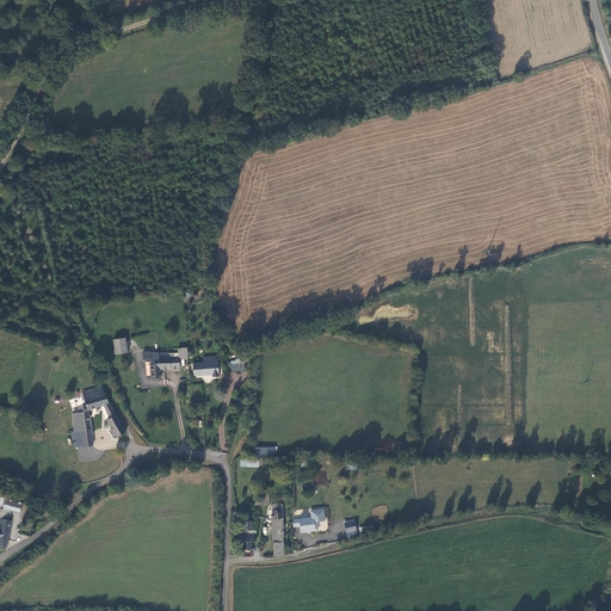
[(113,339),(116,355),(128,352),(125,338),(113,339)]
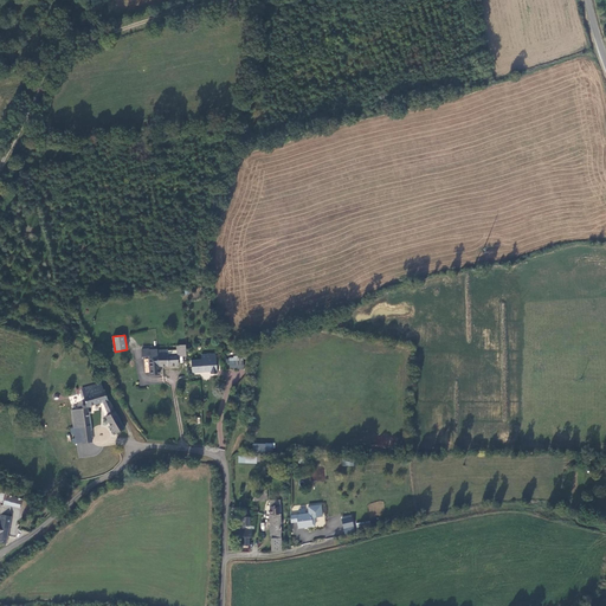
[(176,346),(178,354),(178,356),(187,355),(186,345),(176,346)]
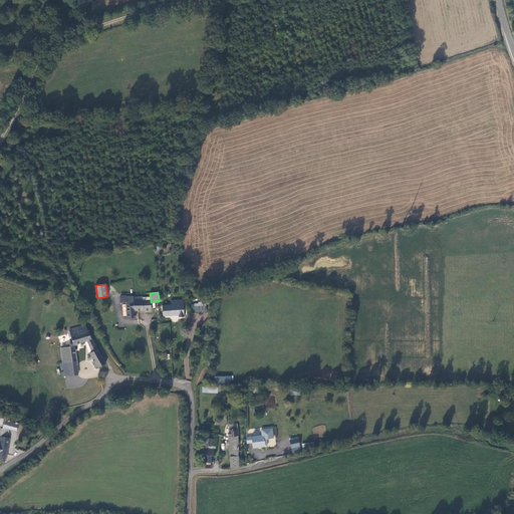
[(125,302),(126,304),(127,318),(136,317),(135,310),(134,297),(134,296),(125,297),(125,296),(119,296),(120,303),(120,302),(125,302)]
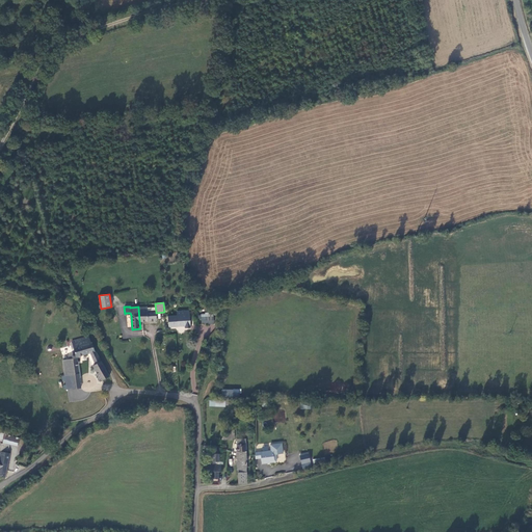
[(156,313),(156,311),(148,312),(148,308),(138,308),(139,321),(142,321),(154,321),(157,320),(156,313)]
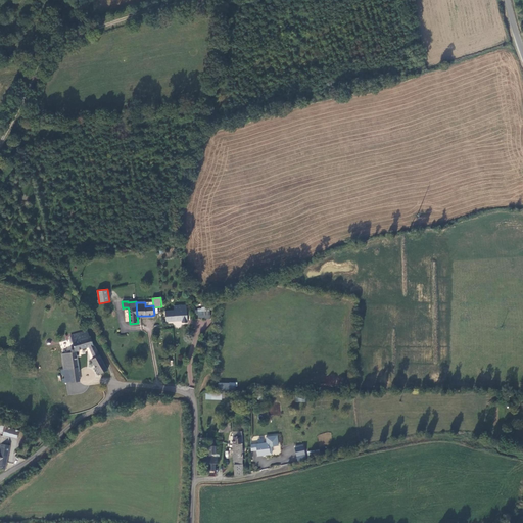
[(174,306),(174,311),(165,311),(165,321),(182,320),(182,323),(188,322),(187,305),(174,306)]
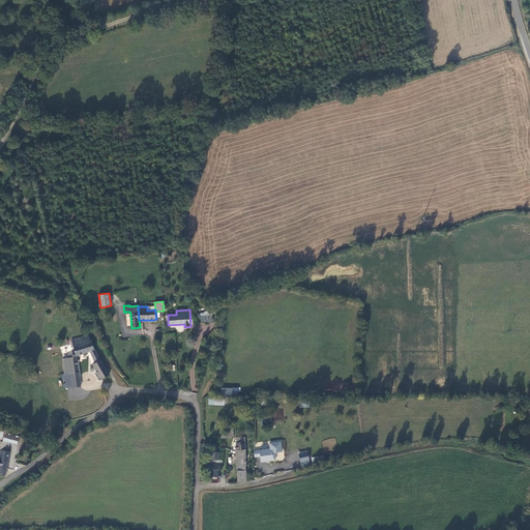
[(201,314),(201,317),(201,323),(213,323),(213,313),(201,313),(201,314)]
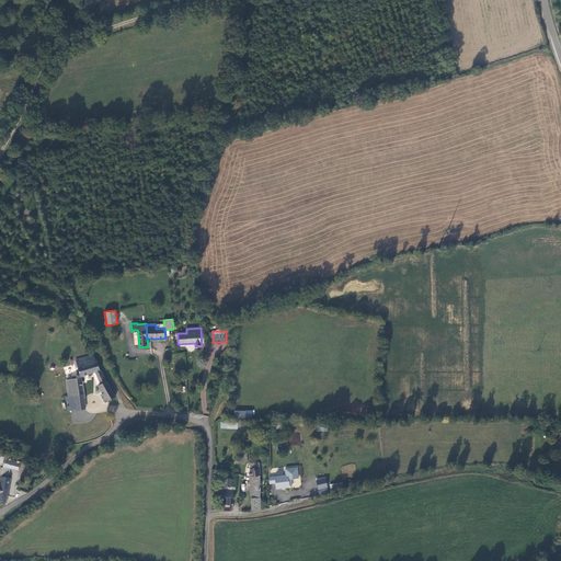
[(107,401),(110,400),(116,397),(101,370),(100,370),(98,361),(95,362),(93,355),(76,359),(80,376),(95,371),(101,385),(98,386),(107,401)]
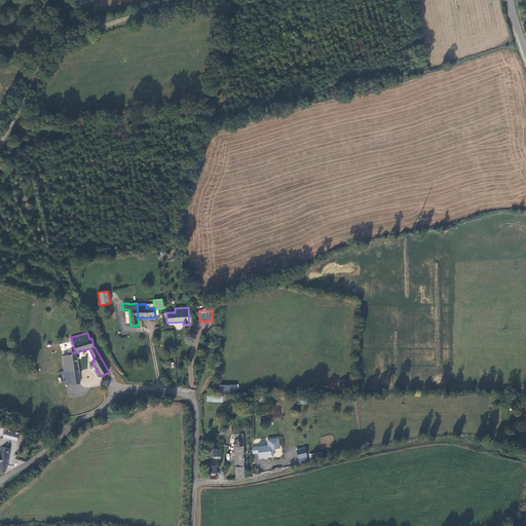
[(70,371),(72,384),(80,383),(78,369),(76,354),(62,357),(65,372),(70,371)]
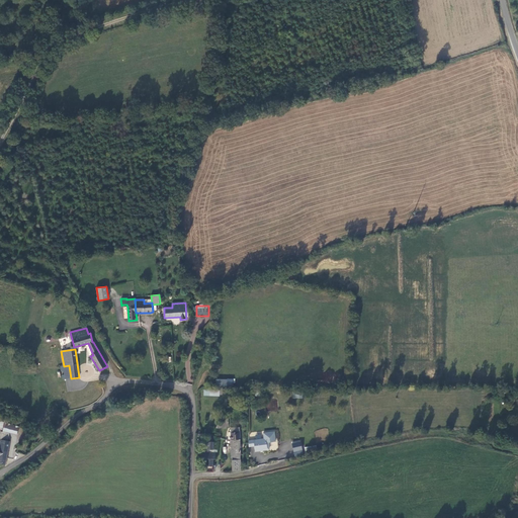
[(63,379),(71,378),(69,365),(64,366),(61,366),(62,370),(64,370),(65,374),(63,374),(63,379)]
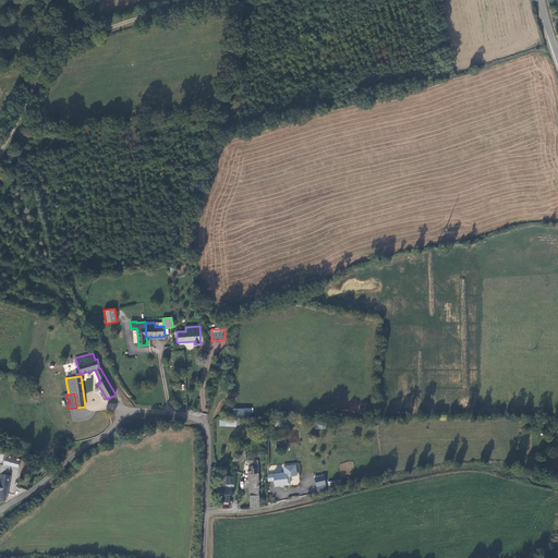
[(3,463),(10,465),(19,468),(21,460),(4,456),(3,463)]
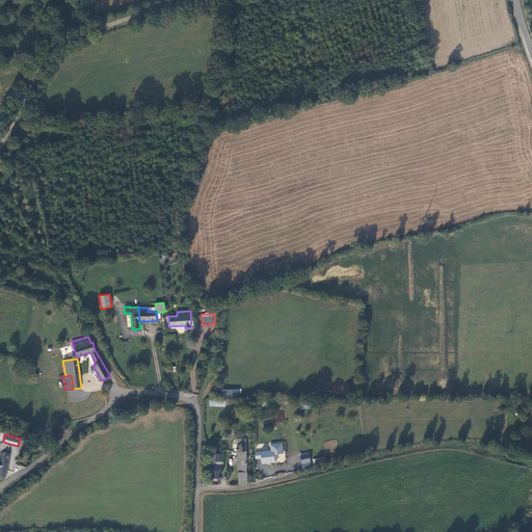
[(237,444),(237,451),(246,451),(246,443),(246,439),(237,440),(237,443),(237,444)]
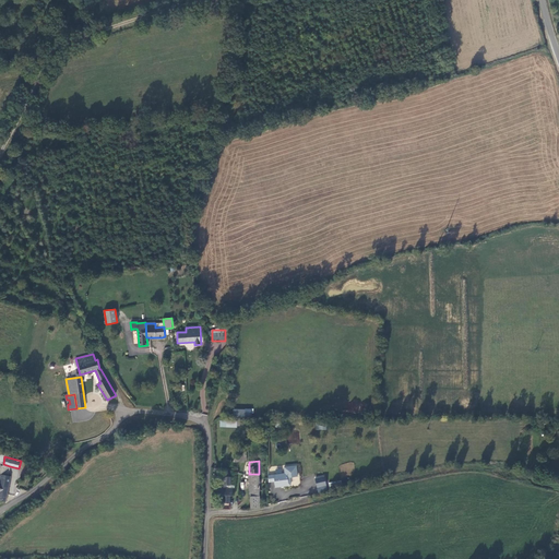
[(10,466),(3,464),(2,466),(1,473),(1,474),(9,476),(10,466)]
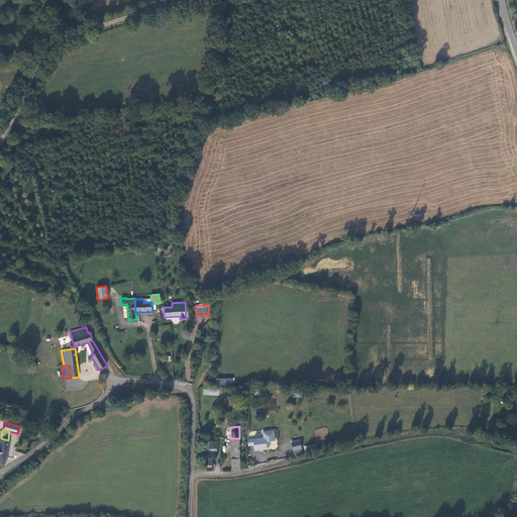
[(262,447),(262,449),(269,448),(268,441),(275,440),(274,430),(263,432),(264,438),(247,439),(248,445),(253,445),(254,448),(262,447)]
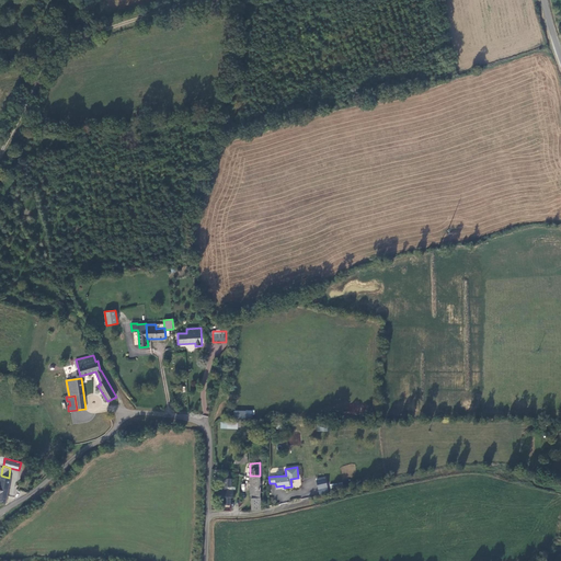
[(9,478),(1,476),(0,482),(0,501),(6,503),(11,478),(9,478)]
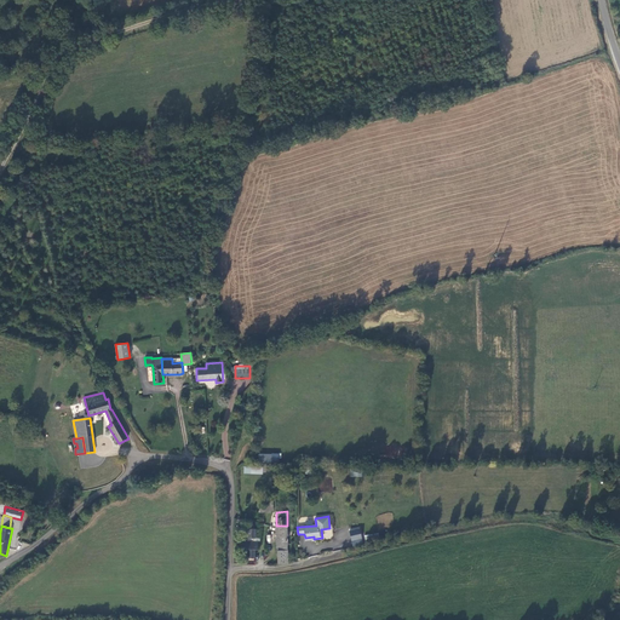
[(287,526),(276,526),(277,546),(277,551),(279,564),(288,563),(287,526)]
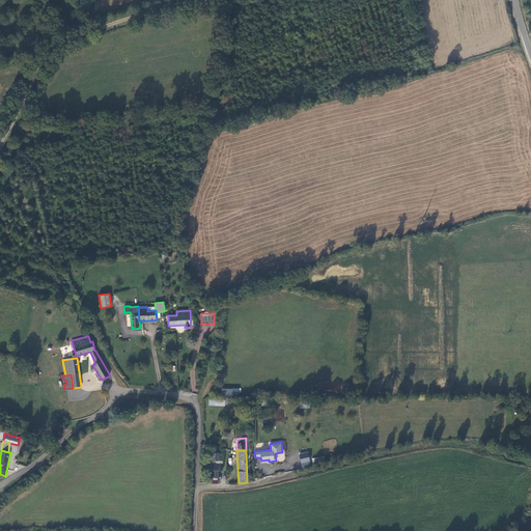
[(299,453),(302,469),(311,467),(308,451),(299,453)]
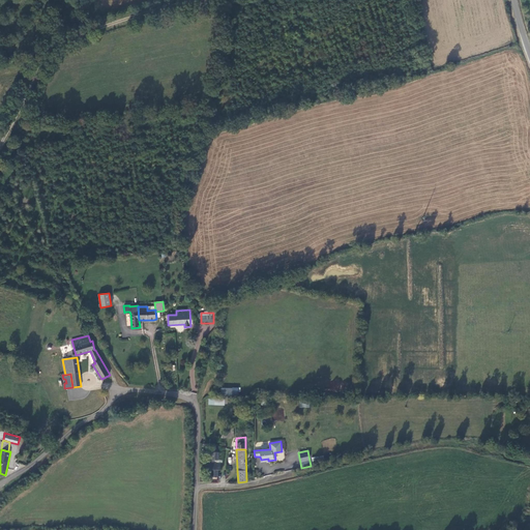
[(221,463),(218,463),(218,452),(211,451),(211,462),(209,462),(209,469),(211,469),(211,476),(218,476),(218,469),(221,469),(221,463)]
